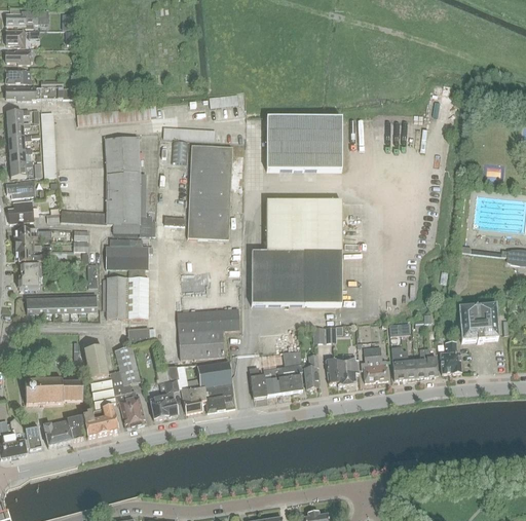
[(6,13),(6,25),(25,25),(25,27),(34,27),(34,23),(37,23),(38,14),(45,14),(45,7),(21,7),(21,13),(6,13)]
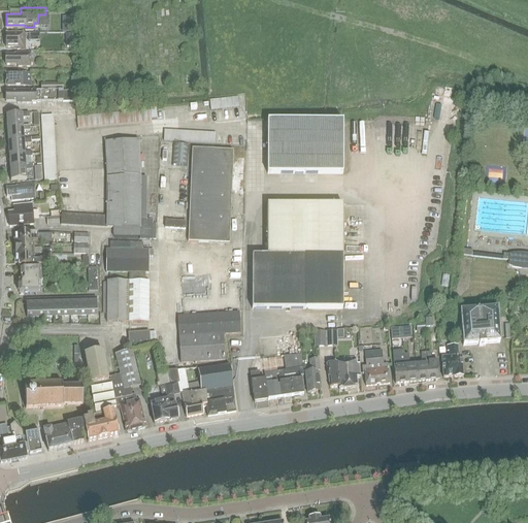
[(6,29),(6,43),(17,43),(17,45),(25,45),(25,29),(6,29)]
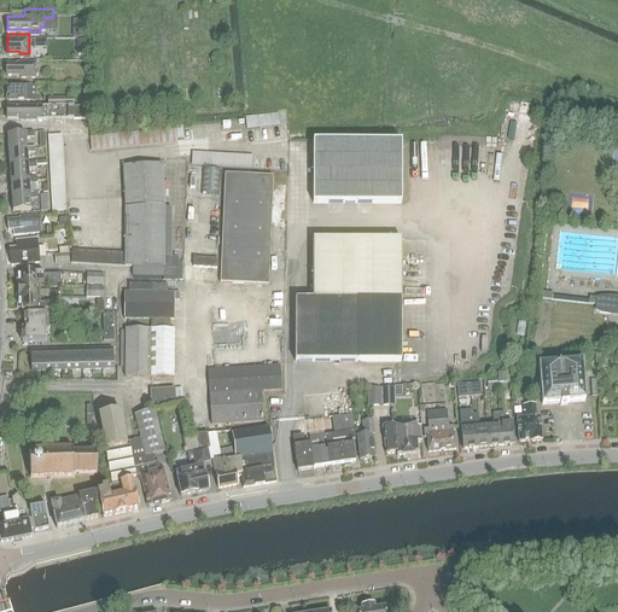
[(36,74),(36,58),(17,58),(17,59),(6,59),(6,71),(19,71),(21,74),(36,74)]
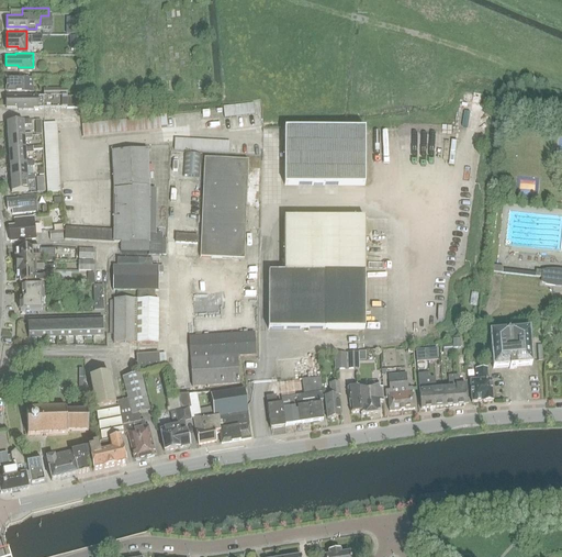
[(24,88),(33,88),(33,74),(24,73),(6,73),(7,78),(7,82),(8,82),(9,86),(15,86),(17,88),(21,88),(24,88)]
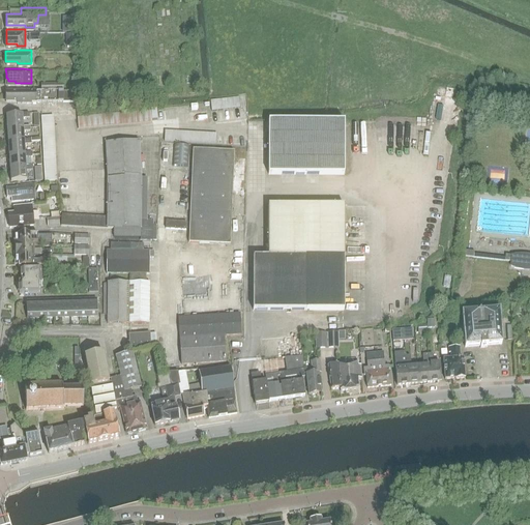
[(39,98),(39,87),(5,87),(5,98),(16,98),(16,99),(29,99),(29,98),(39,98)]
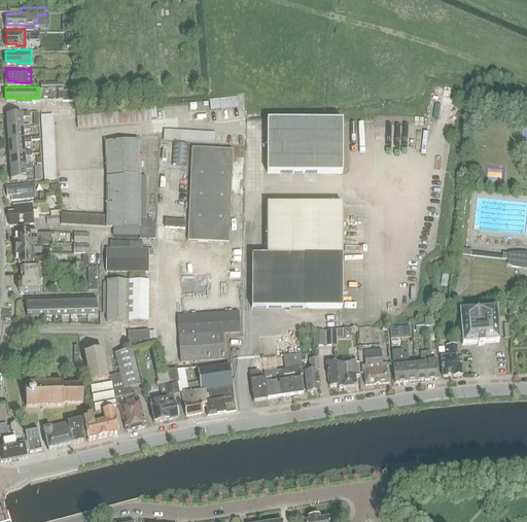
[(239,103),(239,92),(210,93),(211,104),(239,103)]
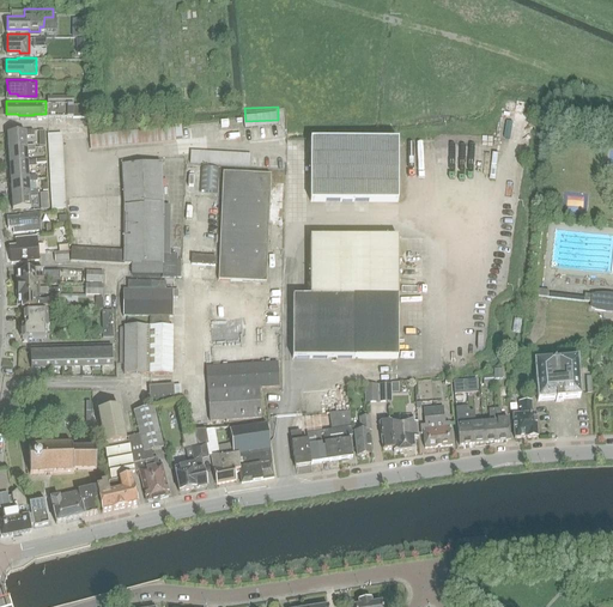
[(6,129),(7,145),(26,144),(26,141),(26,132),(34,132),(34,126),(25,127),(25,128),(6,129)]
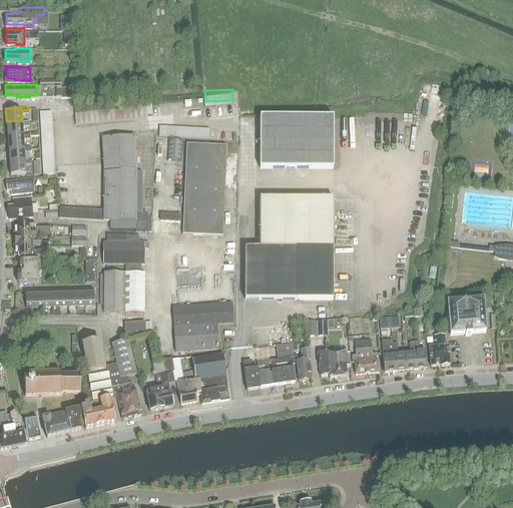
[(333,165),(333,114),(260,114),(260,165),(333,165)]
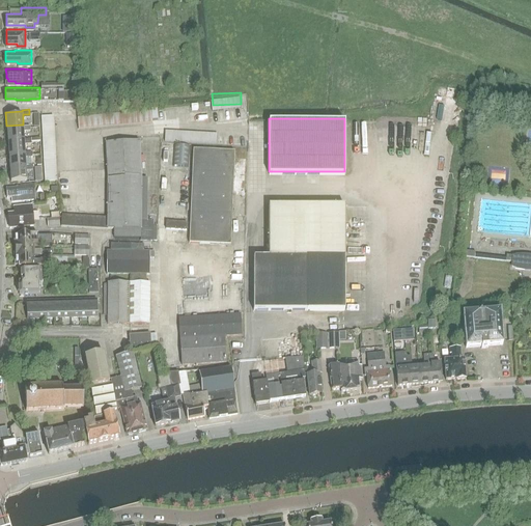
[(30,122),(23,122),(23,125),(6,126),(7,139),(24,138),(24,136),(23,128),(30,128),(30,122)]
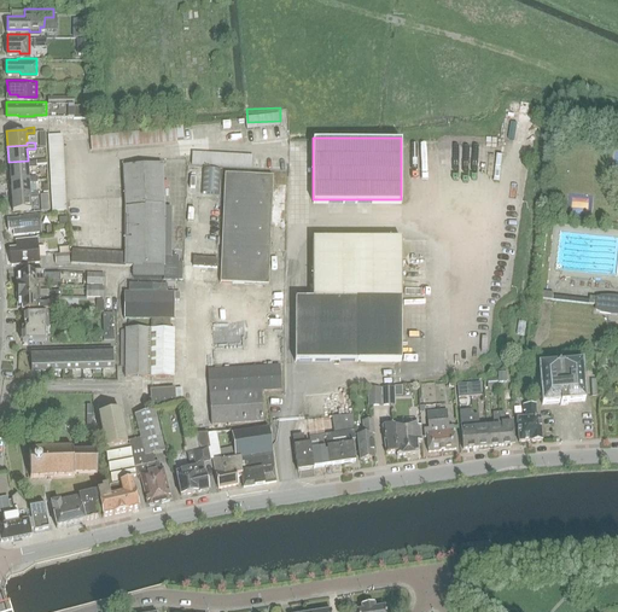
[(35,158),(28,158),(28,161),(9,162),(10,176),(29,175),(29,173),(28,164),(36,163),(35,158)]
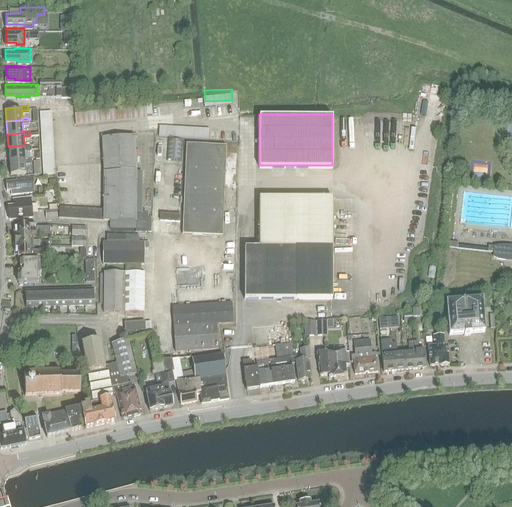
[(103,168),(103,205),(103,217),(136,217),(136,166),(136,160),(139,160),(139,154),(135,154),(134,132),(102,134),(103,168)]
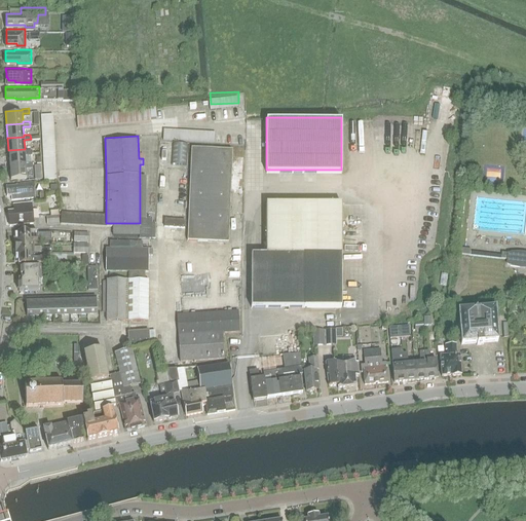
[(188,140),(172,139),(171,160),(187,160),(188,140)]
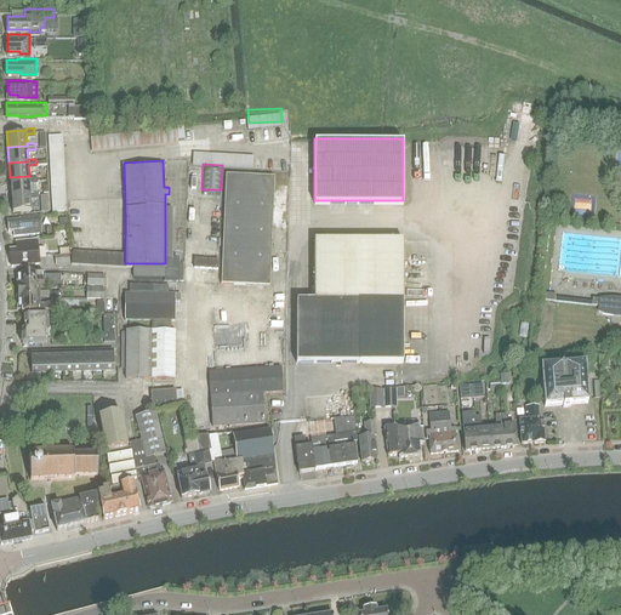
[(277,171),(228,169),(223,279),(272,280),(277,171)]
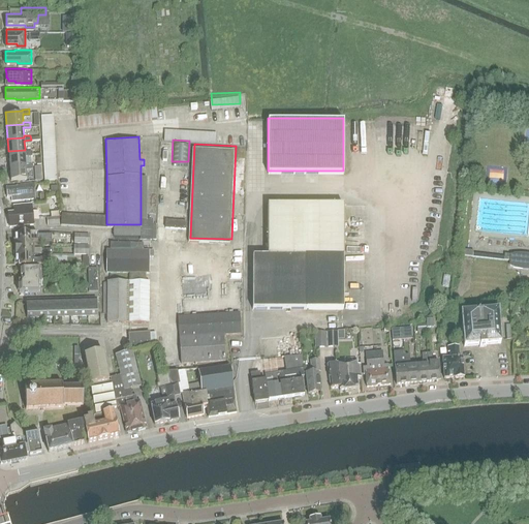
[(8,151),(9,163),(26,162),(26,161),(25,153),(33,153),(33,149),(33,148),(31,148),(25,148),(25,150),(8,151)]
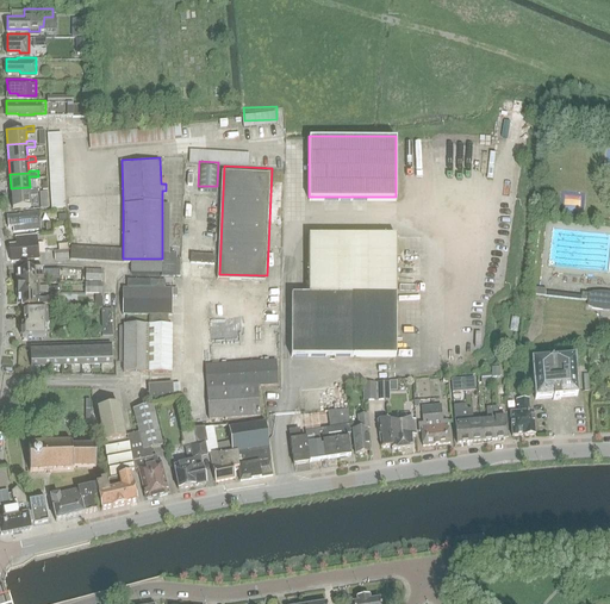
[(37,186),(30,186),(30,187),(11,188),(12,205),(31,203),(30,192),(38,191),(37,186)]
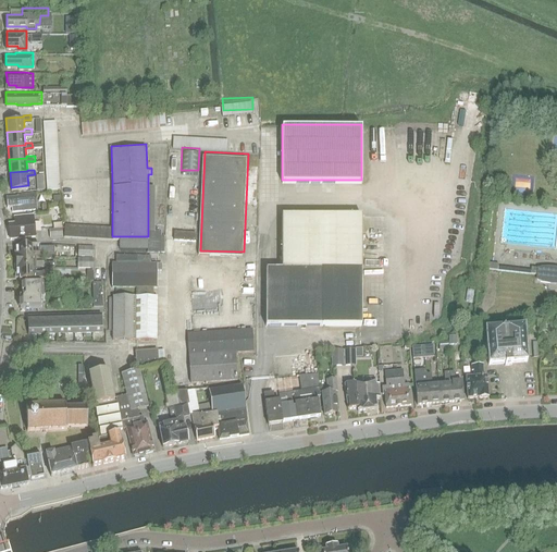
[(12,207),(28,206),(38,205),(36,189),(17,191),(17,193),(7,194),(8,204),(12,204),(12,207)]
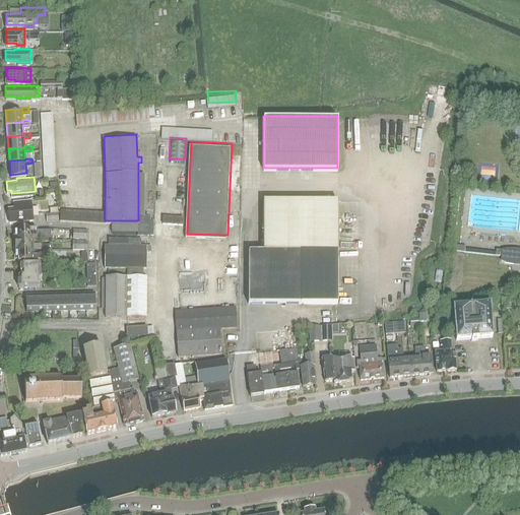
[(9,219),(33,217),(30,197),(13,198),(13,205),(8,205),(9,219)]
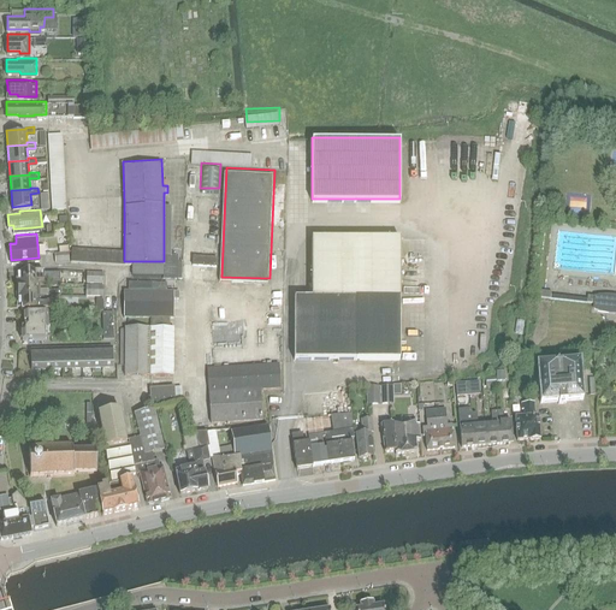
[(400,356),(400,235),(312,235),(312,294),(294,294),(294,356),(400,356)]
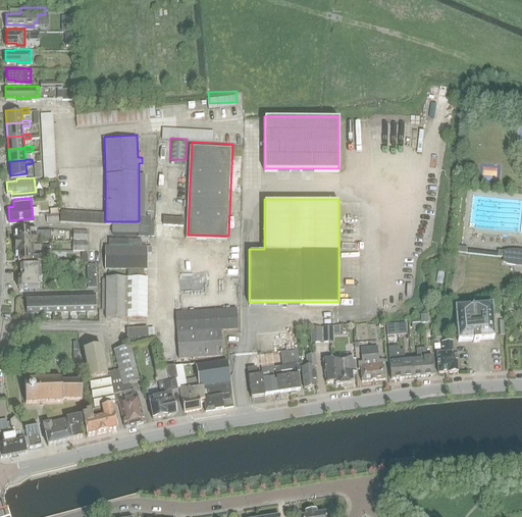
[(47,219),(58,218),(58,210),(46,211),(47,219)]
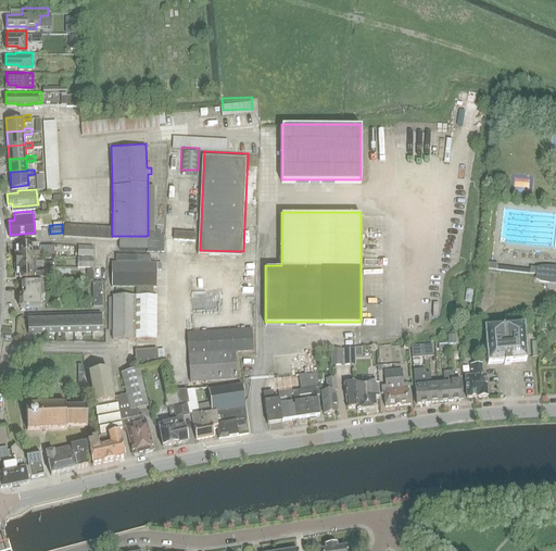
[(15,241),(15,251),(35,251),(39,250),(55,250),(54,240),(39,241),(15,241)]
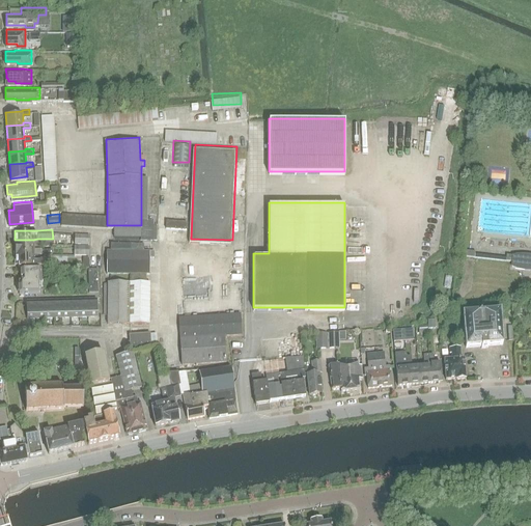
[(89,241),(89,230),(74,230),(74,241),(89,241)]
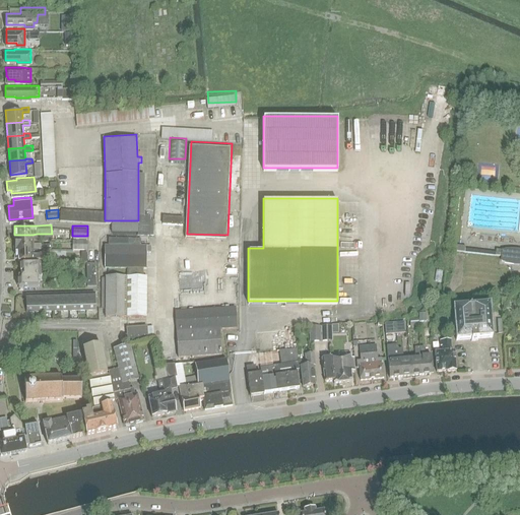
[(14,235),(14,248),(33,248),(33,235),(14,235)]
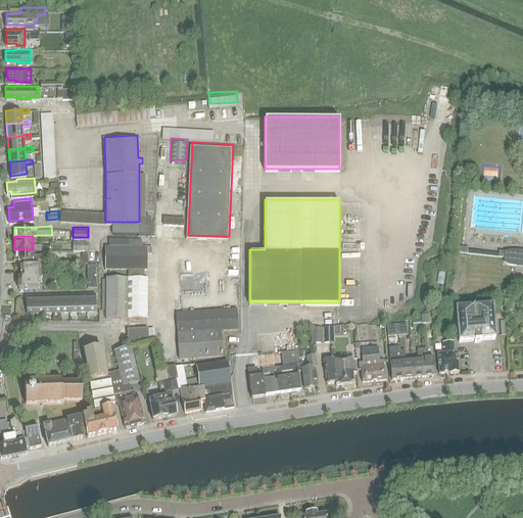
[(89,248),(89,238),(74,238),(74,248),(89,248)]
